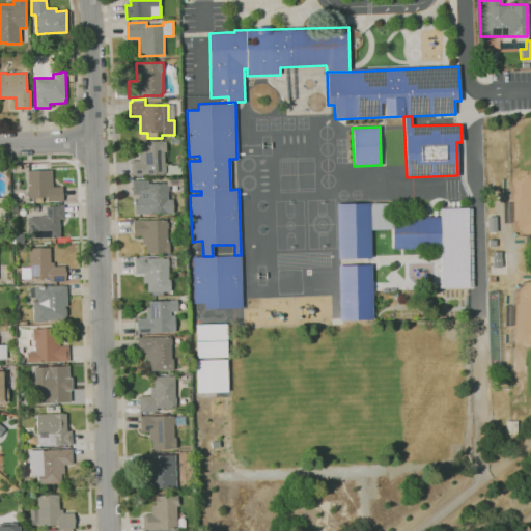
[(132,175),(132,161),(140,160),(139,150),(143,150),(143,142),(166,141),(167,151),(165,151),(165,166),(166,166),(167,172),(165,172),(165,174),(146,174),(146,175),(132,175)]
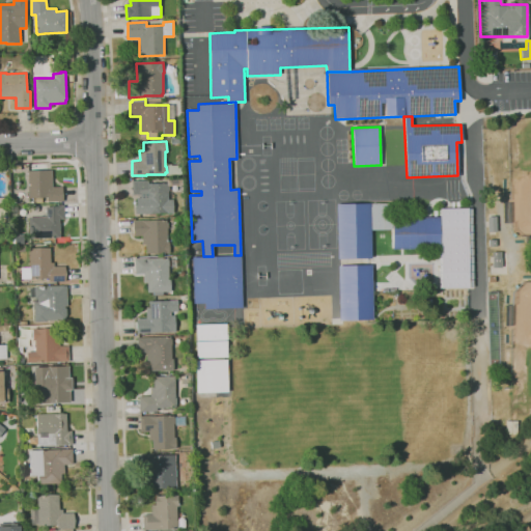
[(61,201),(48,201),(48,197),(29,198),(28,170),(53,170),(53,187),(63,187),(63,201),(61,201)]
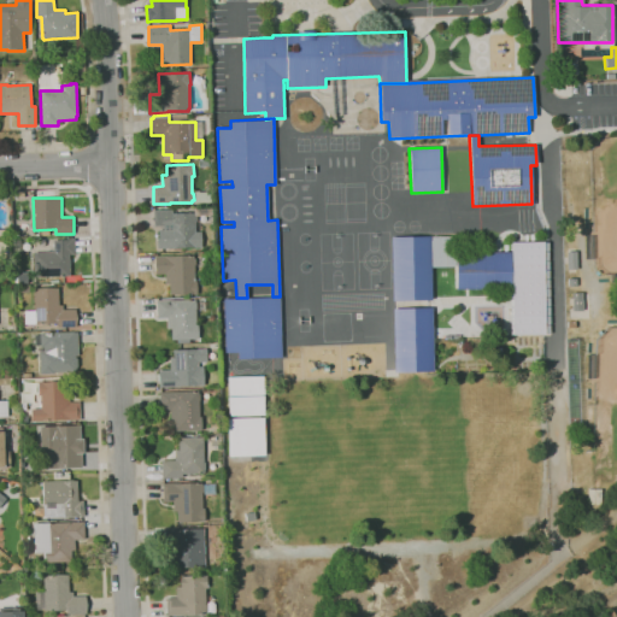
[(158,248),(158,239),(159,239),(159,230),(164,230),(164,227),(154,227),(153,210),(174,210),(174,213),(195,213),(195,215),(197,215),(197,222),(195,222),(195,231),(201,231),(203,248),(195,248),(195,247),(158,248)]
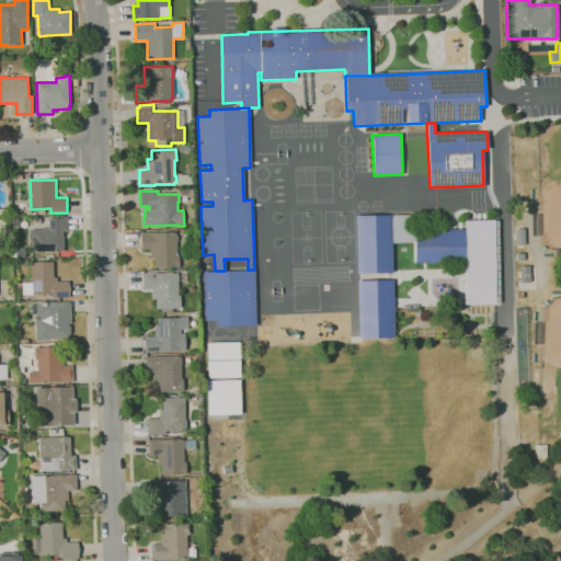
[(465,210),(497,210),(499,244),(465,244),(465,210)]
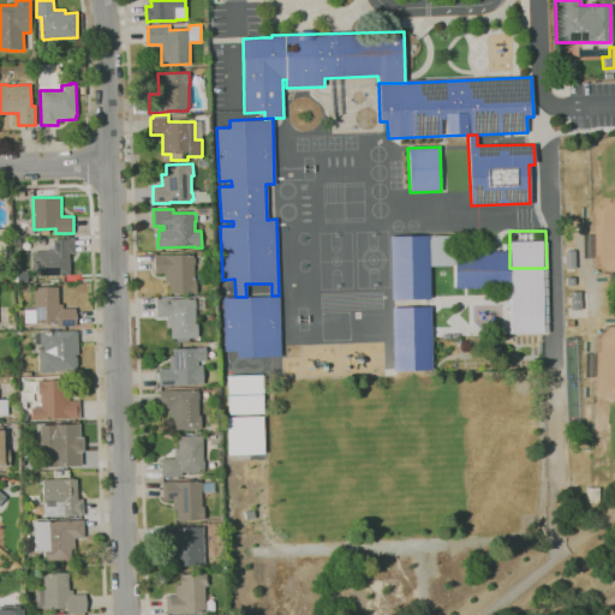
[(389,236),(429,236),(430,299),(390,299),(389,236)]
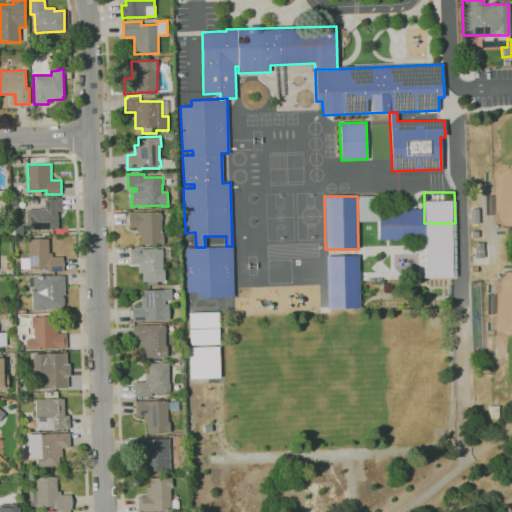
[(28,230),(28,209),(45,209),(45,199),(56,199),(56,198),(62,198),(62,211),(58,211),(58,230),(28,230)]
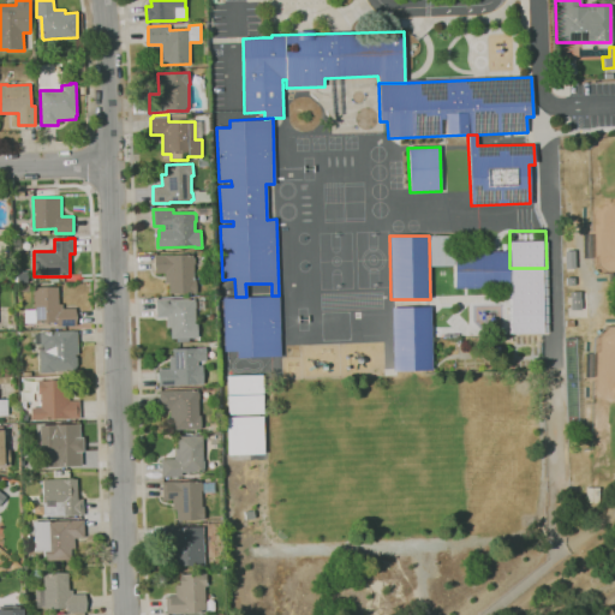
[(454,252),(455,290),(511,287),(509,268),(509,251),(454,252)]
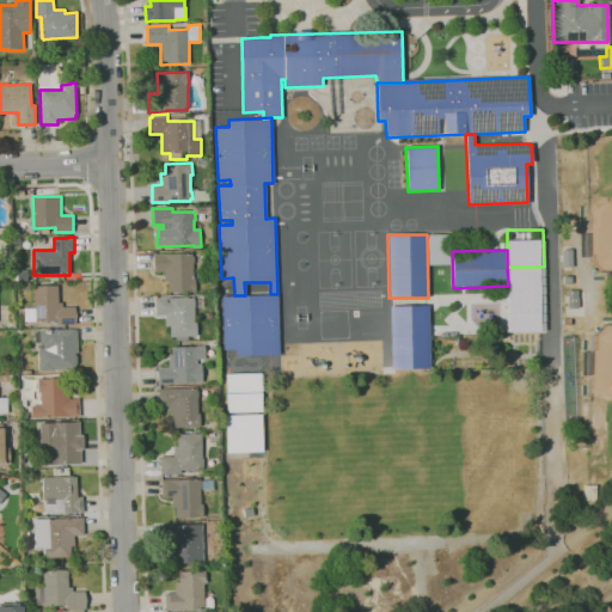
[(169,292),(169,281),(165,281),(164,271),(155,271),(154,254),(166,254),(194,252),(195,263),(193,263),(193,280),(195,280),(196,291),(169,292)]
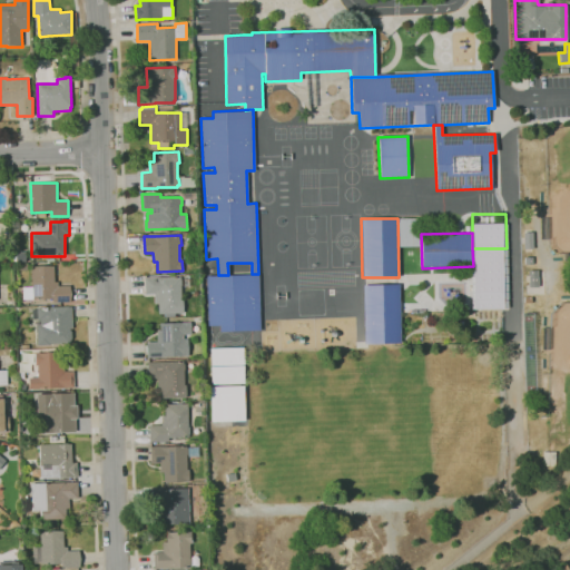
[(17,262),(17,261),(15,262),(13,256),(16,256),(16,252),(26,252),(26,262),(17,262)]
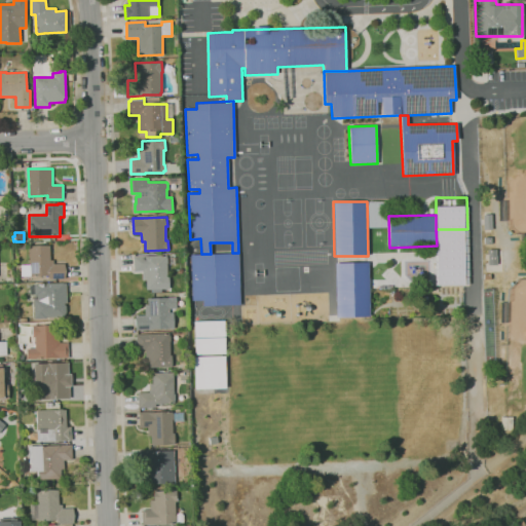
[(49,279),(49,274),(32,275),(32,263),(30,263),(29,247),(50,246),(50,260),(54,260),(54,264),(65,264),(66,278),(49,279)]
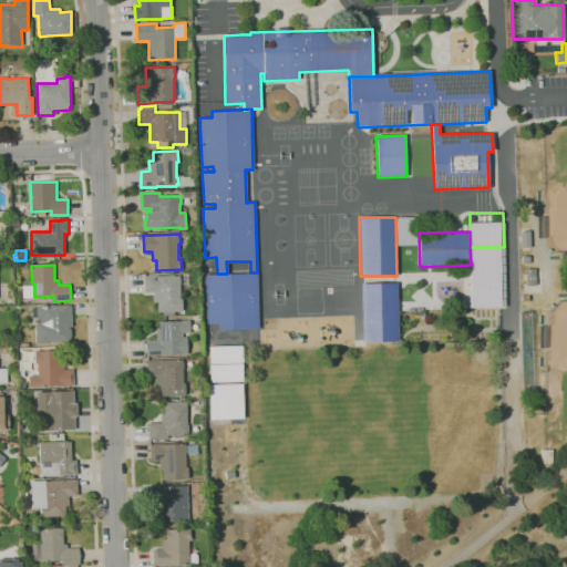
[(206,275),(217,274),(227,274),(250,272),(257,272),(258,328),(218,329),(218,323),(207,323),(206,275)]
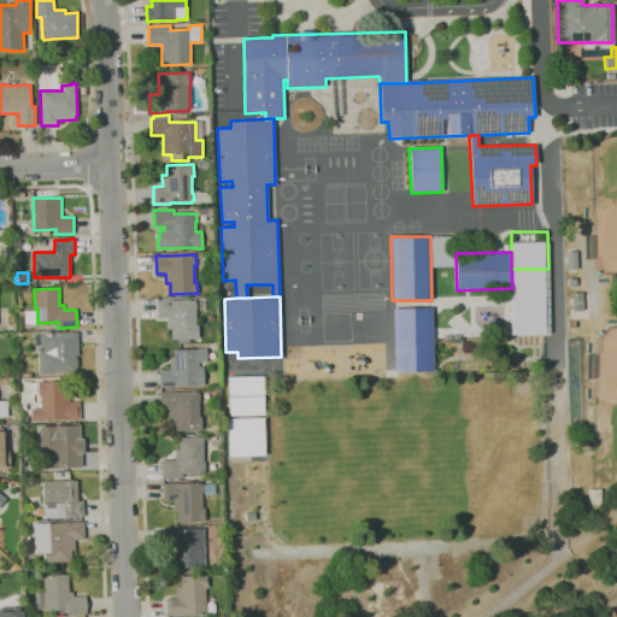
[(171,340),(171,329),(168,329),(168,318),(157,318),(157,300),(195,299),(197,324),(198,324),(199,339),(171,340)]
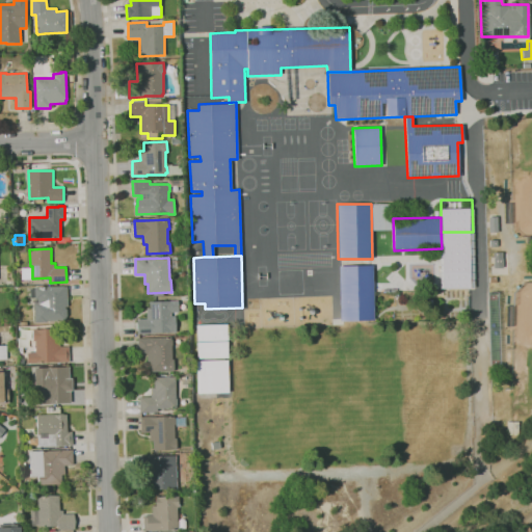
[(339,266),(371,265),(373,320),(340,321),(339,266)]
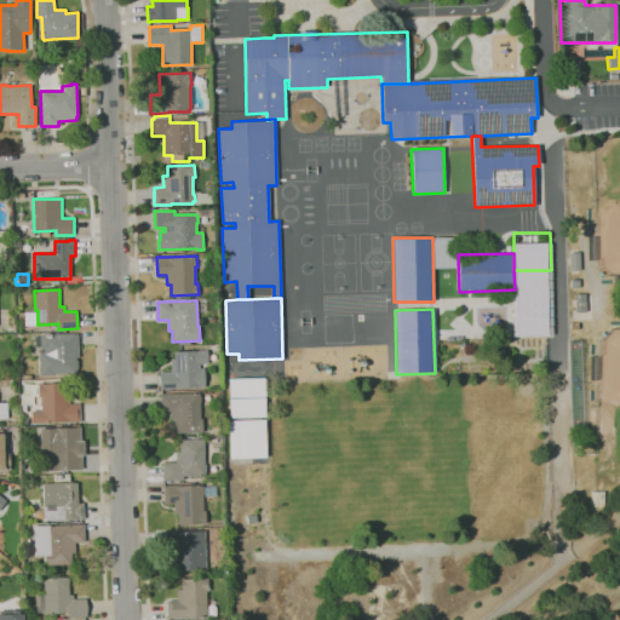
[(41,377),(40,354),(39,354),(38,349),(35,349),(34,336),(79,333),(80,357),(78,357),(78,368),(76,368),(76,373),(56,374),(56,375),(41,377)]
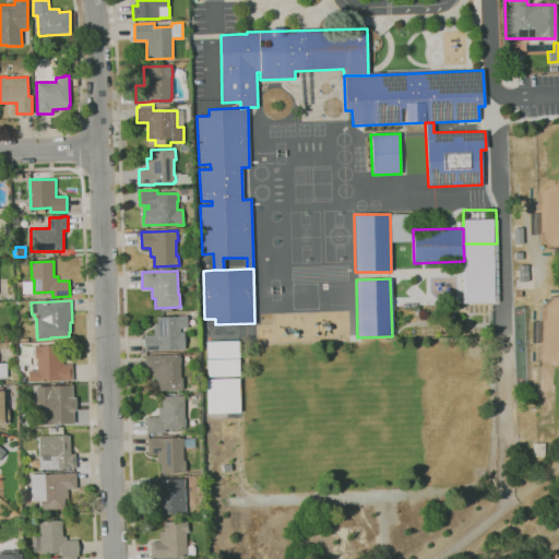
[(145,352),(144,336),(154,335),(154,324),(157,324),(157,318),(178,317),(187,316),(188,328),(180,328),(180,332),(185,332),(186,349),(161,351),(145,352)]
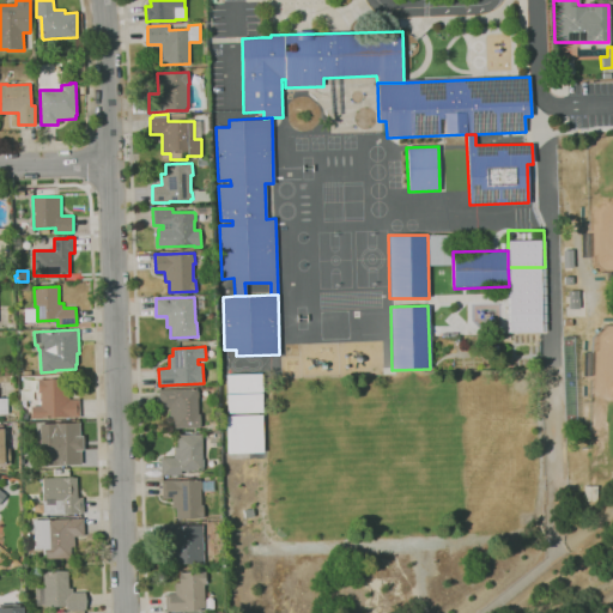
[(260,374),(225,374),(226,412),(261,412),(260,374)]
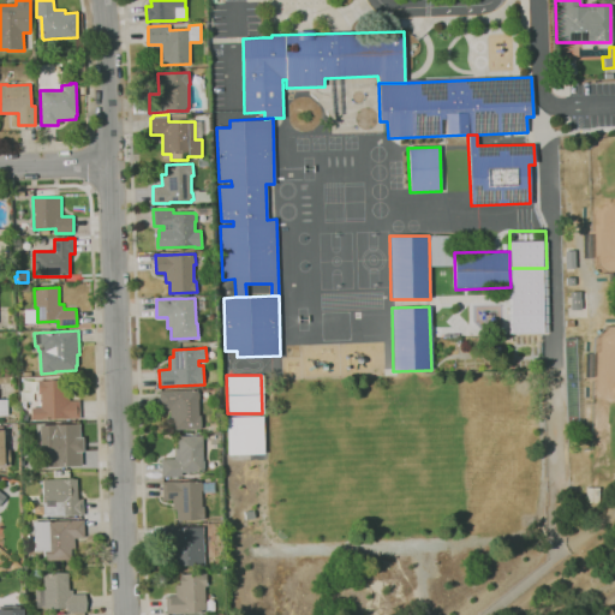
[(33,419),(33,408),(41,408),(41,394),(39,394),(39,390),(37,390),(37,384),(39,384),(39,380),(43,380),(43,381),(65,380),(65,390),(70,390),(70,401),(79,400),(81,419),(33,419)]
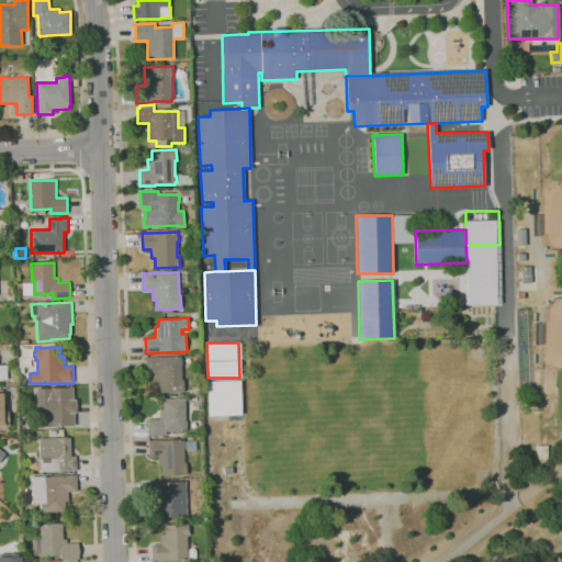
[(159,392),(159,383),(156,383),(155,373),(146,373),(145,357),(181,356),(181,359),(181,380),(183,380),(183,392),(159,392)]
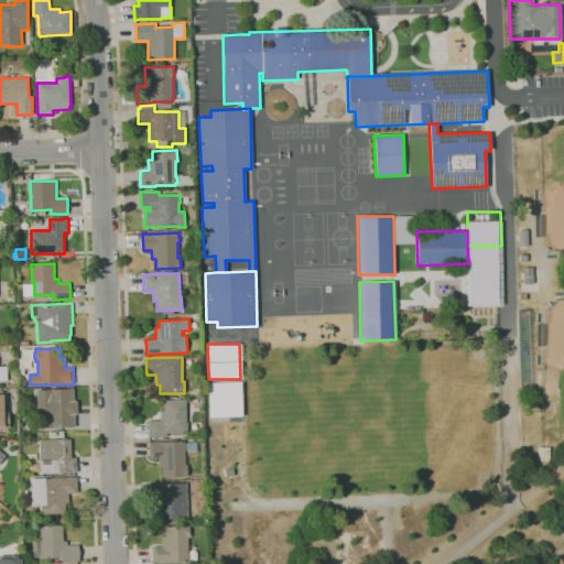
[(0,366),(9,366),(9,380),(0,380),(0,366)]
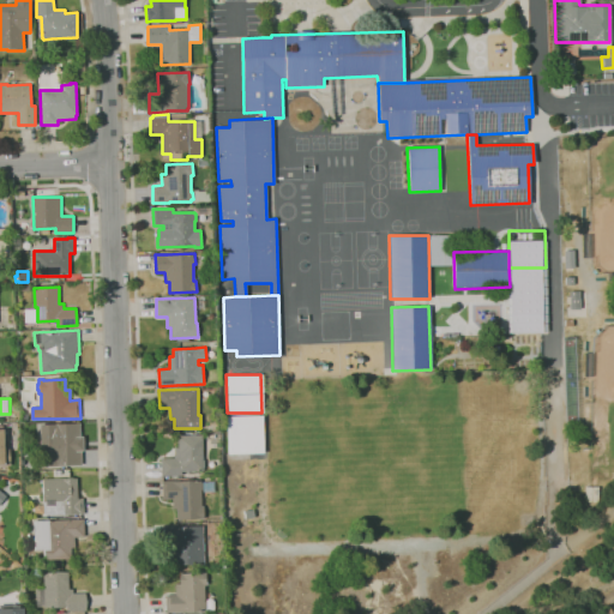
[(224,416),(226,453),(262,453),(262,415),(224,416)]
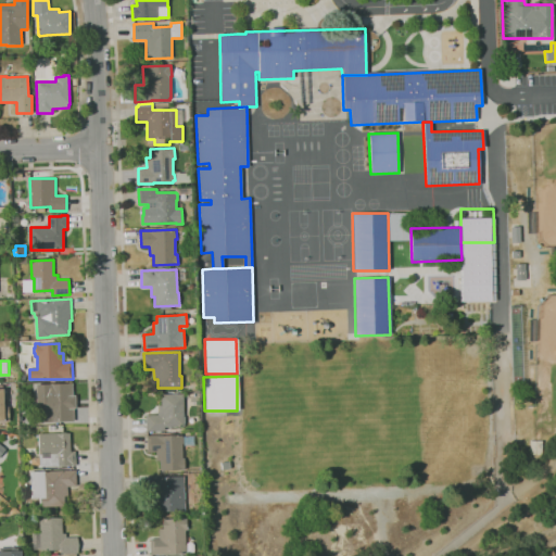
[(38,419),(37,411),(35,411),(35,403),(27,403),(27,386),(37,386),(37,384),(73,383),(75,418),(38,419)]
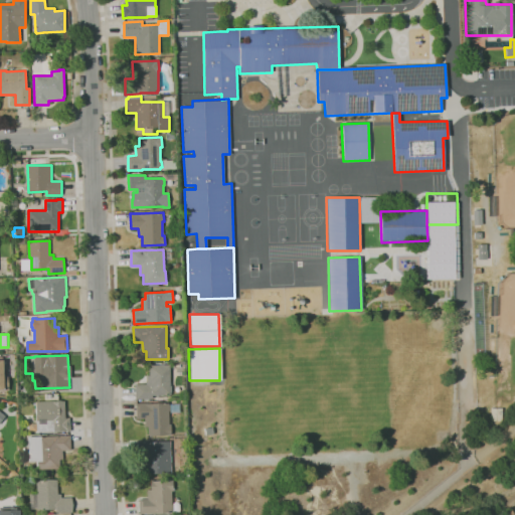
[(0,390),(0,357),(3,357),(4,376),(8,376),(9,390),(0,390)]
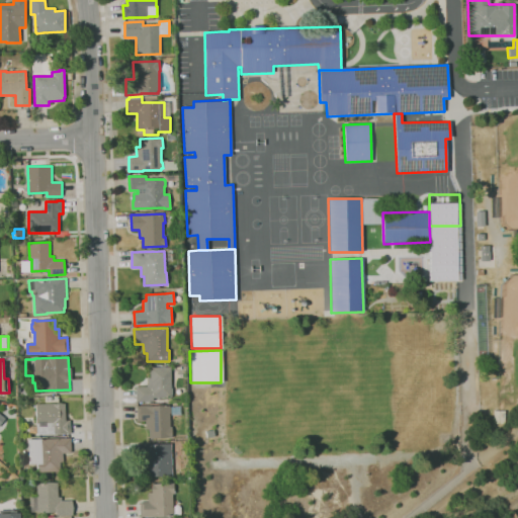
[(137,402),(136,387),(147,386),(147,378),(151,378),(150,367),(170,366),(171,389),(172,389),(172,396),(171,396),(171,397),(153,398),(153,402),(137,402)]
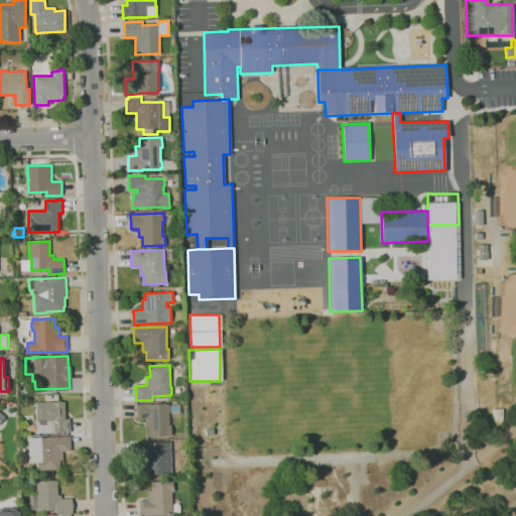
[(37,433),(36,421),(37,421),(36,402),(53,402),(65,402),(65,419),(70,419),(70,432),(65,432),(65,431),(54,431),(54,432),(37,433)]
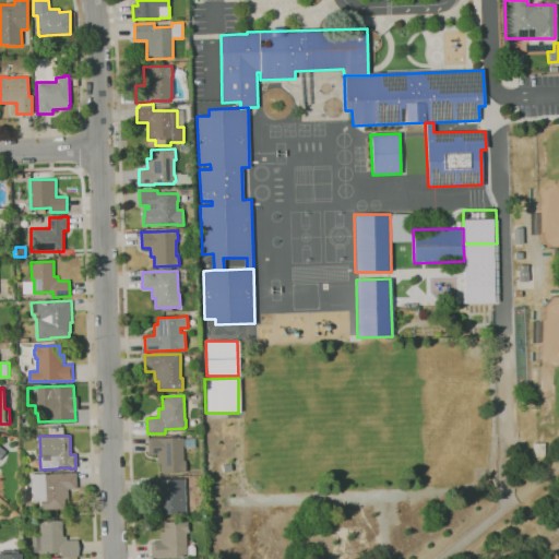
[(176,473),(162,473),(161,463),(157,463),(156,453),(147,454),(147,438),(161,438),(182,438),(182,439),(183,439),(183,448),(183,461),(186,461),(186,473),(176,473)]
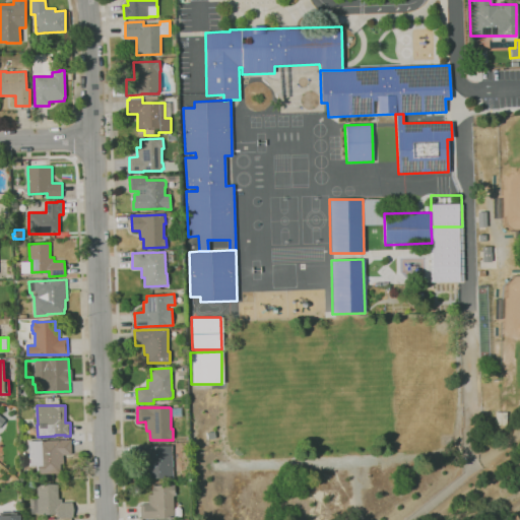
[(172,416),(172,408),(182,408),(182,416),(172,416)]
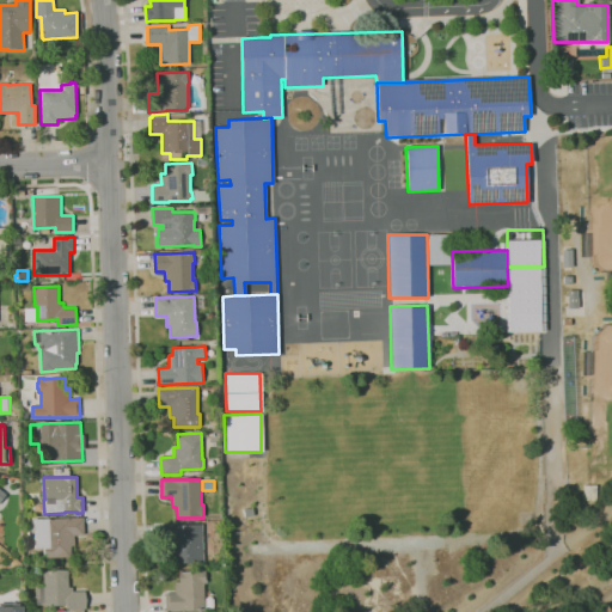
[(44,558),(44,548),(35,548),(34,519),(49,518),(49,519),(84,518),(85,536),(74,536),(74,545),(71,546),(71,557),(44,558)]
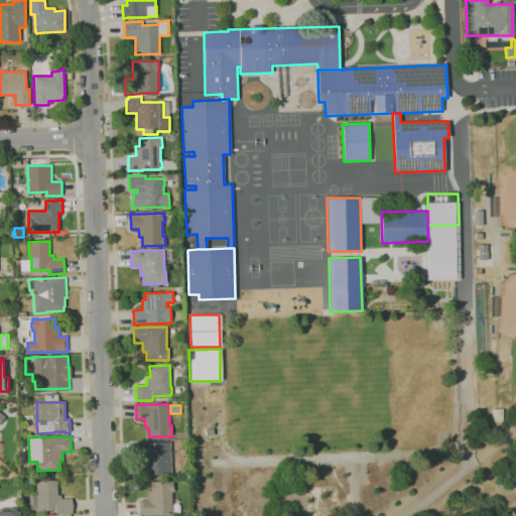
[(172,475),(139,476),(138,442),(171,442),(172,475)]
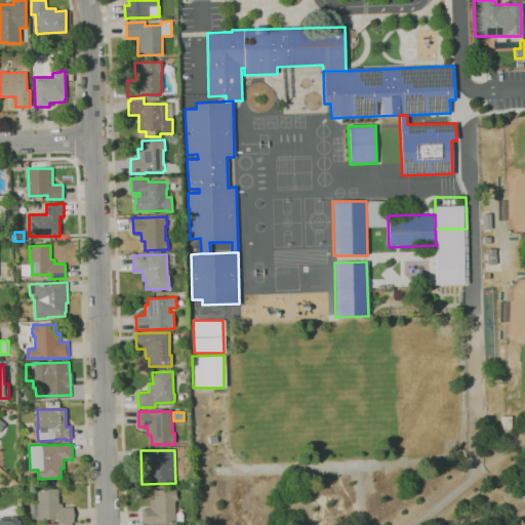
[(74,523),(57,523),(57,519),(39,520),(39,519),(32,519),(32,503),(38,503),(37,489),(58,489),(58,503),(63,503),(63,507),(74,507),(74,523)]
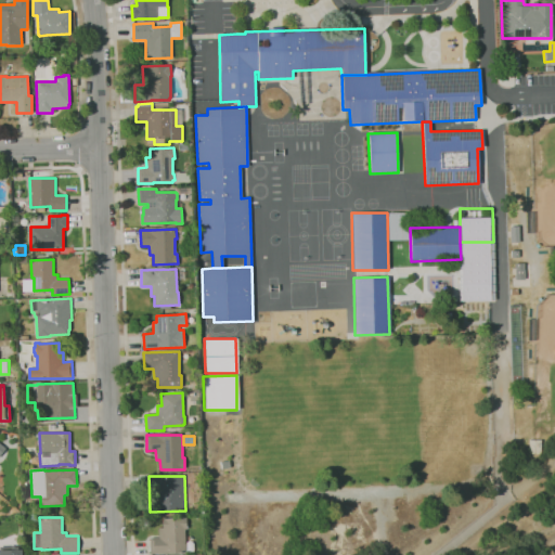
[(151,554),(150,538),(159,538),(158,528),(164,528),(163,517),(165,517),(165,518),(188,517),(188,529),(185,529),(185,543),(186,543),(188,550),(185,550),(185,552),(167,553),(151,554)]
